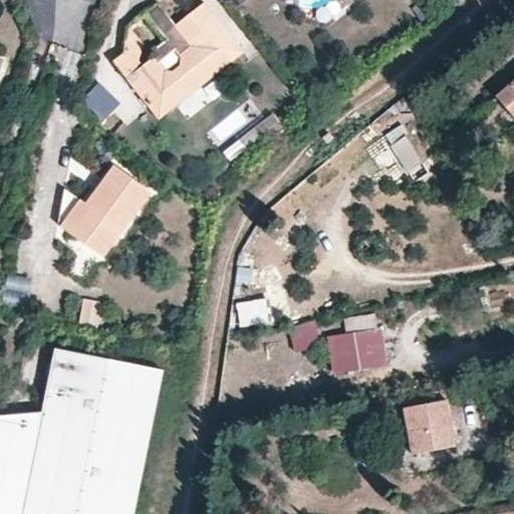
[(112,61),(159,119),(176,106),(179,90),(193,93),(203,84),(205,75),(212,69),(214,53),(229,56),(240,47),(205,3),(176,26),(158,4),(144,14),(165,40),(152,51),(156,55),(141,68),(143,44),(127,26),(124,52),(112,61)]
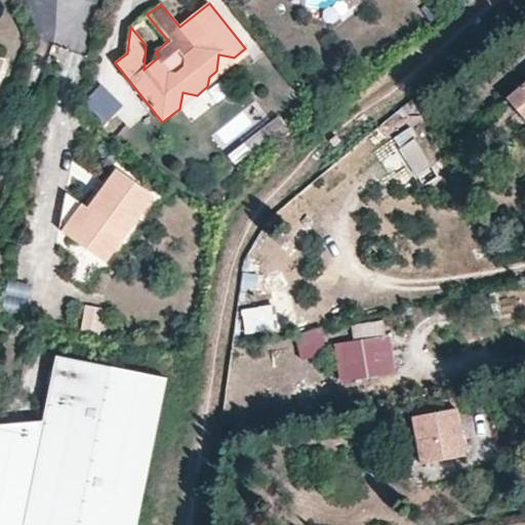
[(524,55),(524,36),(512,47),(522,58),(524,55)]
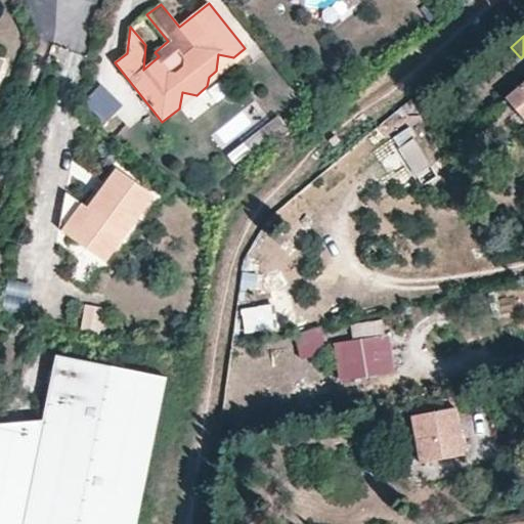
[(102,122),(123,104),(101,81),(82,99),(102,122)]
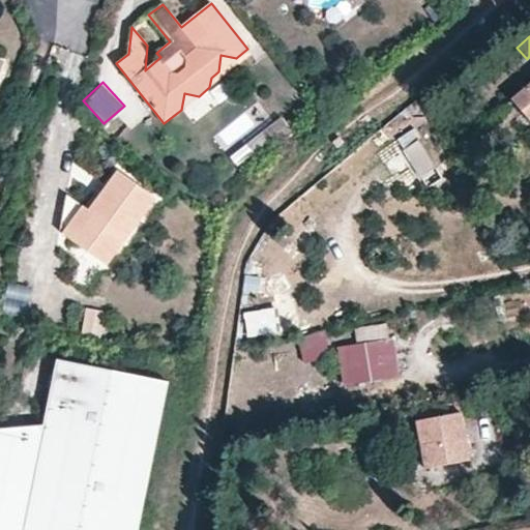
[(529,83),(513,97),(529,117),(529,83)]
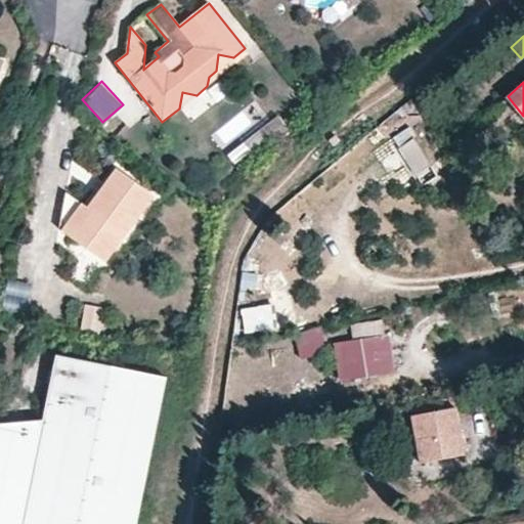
[(224,148),(260,116),(249,103),(213,136),(224,148)]
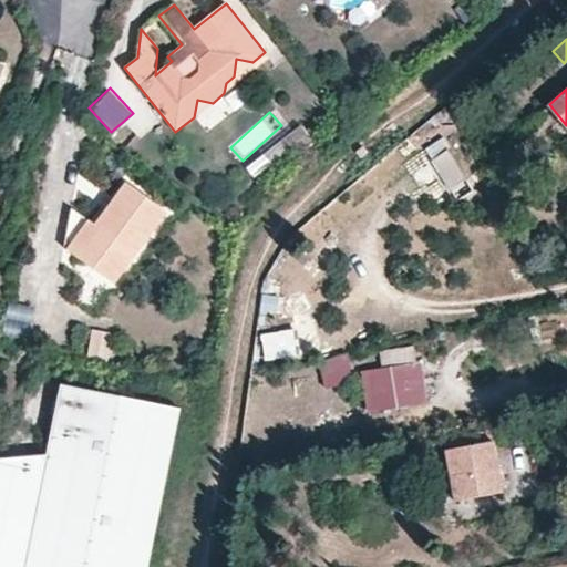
[(425,129),(416,136),(422,142),(431,135),(425,129)]
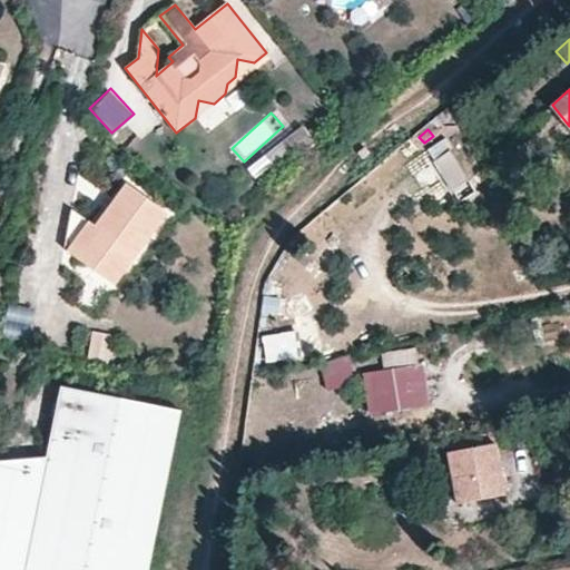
[(438,177),(449,192),(469,177),(444,144),(411,168),(424,186),(438,177)]
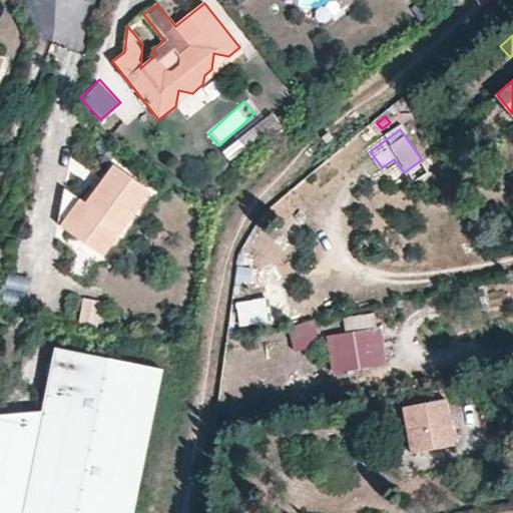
[(90,205),(70,233),(102,257),(150,192),(114,166),(87,202),(90,205)]
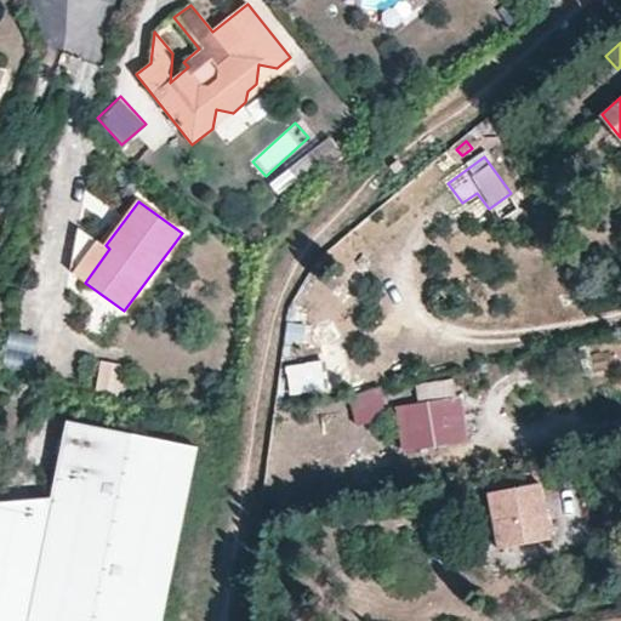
[(109,249),(106,245),(97,239),(73,274),(85,283),(109,249)]
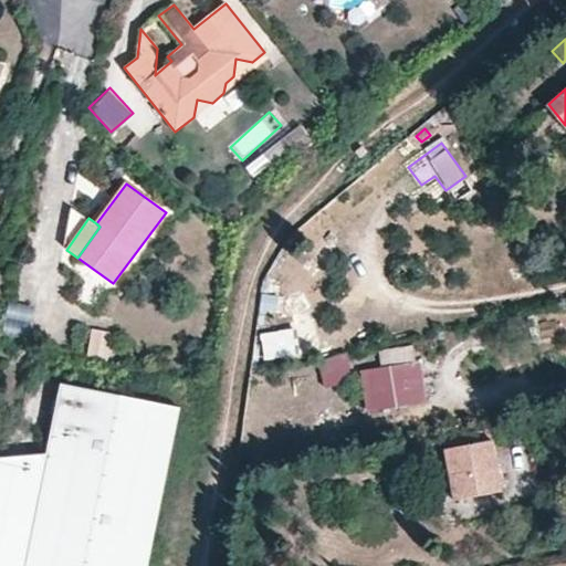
[(75,297),(91,306),(103,286),(88,278),(75,297)]
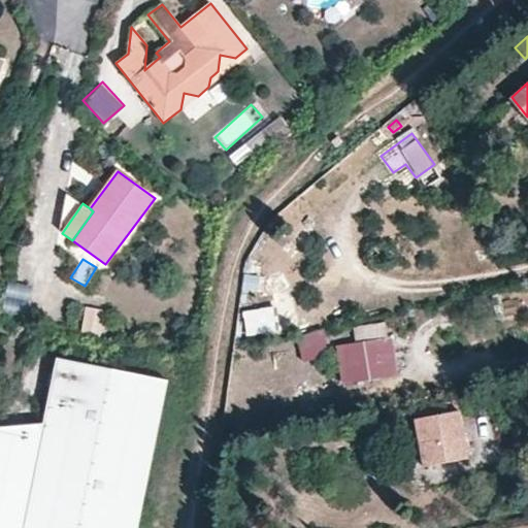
[(4,310),(26,310),(27,287),(4,286),(4,310)]
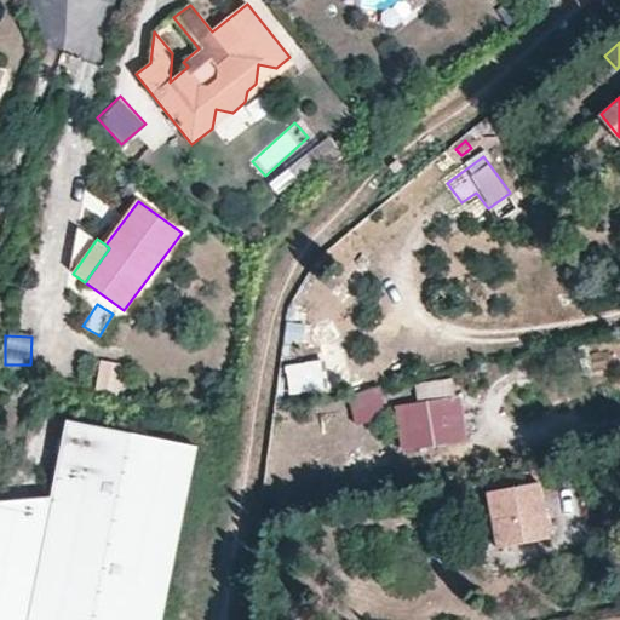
[(116,391),(121,362),(98,360),(95,389),(116,391)]
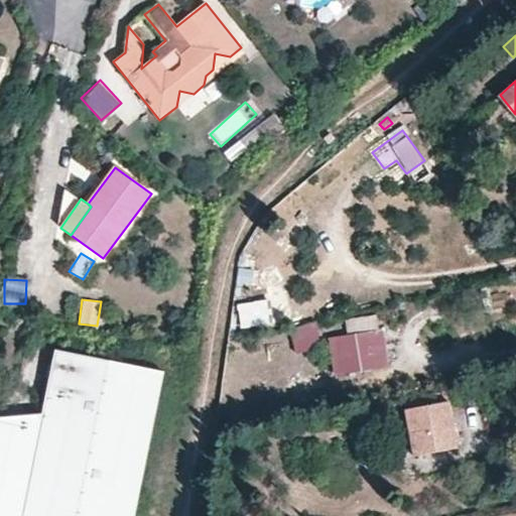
[(335,378),(369,370),(386,366),(381,349),(377,331),(372,316),(350,321),(353,336),(326,344),(335,378)]
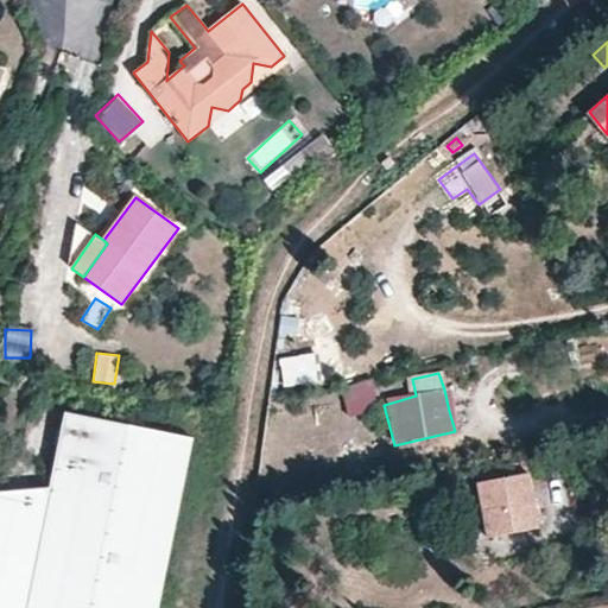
[(369,388),(362,391),(363,400),(372,398),(369,388)]
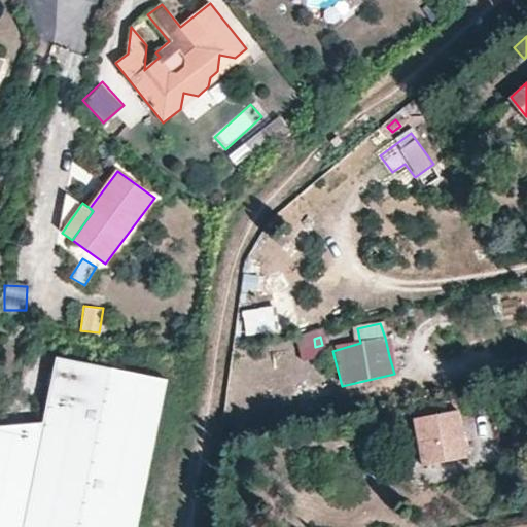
[(313,338),(301,341),(304,353),(316,350),(315,347),(314,339),(313,338)]
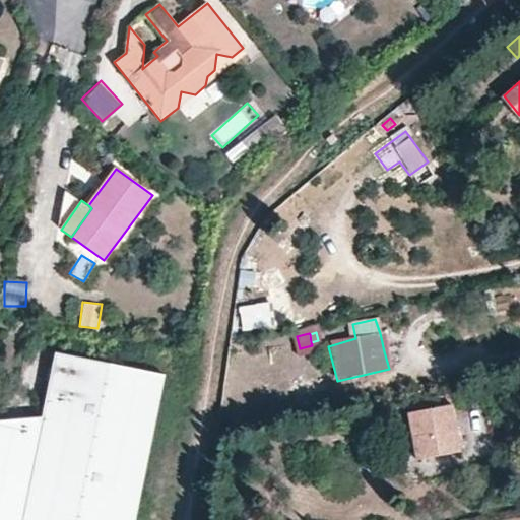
[(54,354),(42,419),(0,423),(0,519),(136,519),(164,375),(54,354)]
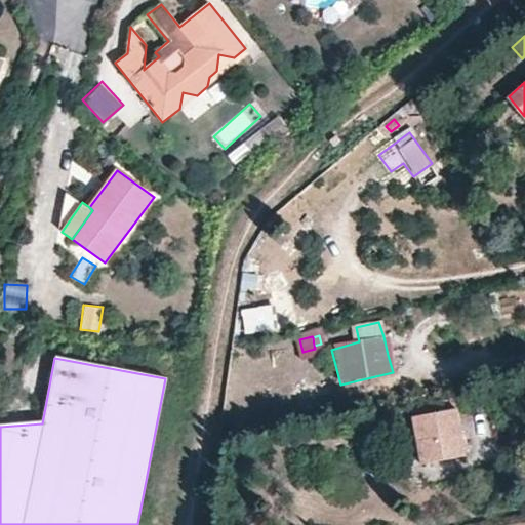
[(413,416),(457,407),(455,398),(411,407),(413,416)]
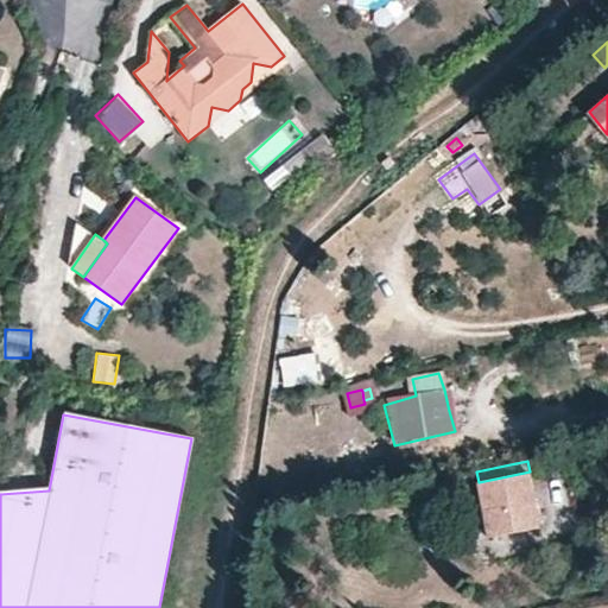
[(536,498),(530,472),(479,482),(491,537),(542,526),(536,498)]
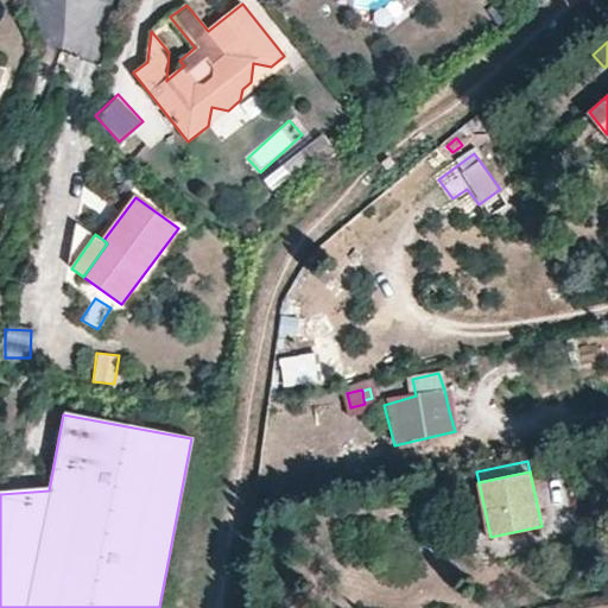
[(278,537),(271,539),(274,549),(282,546),(278,537)]
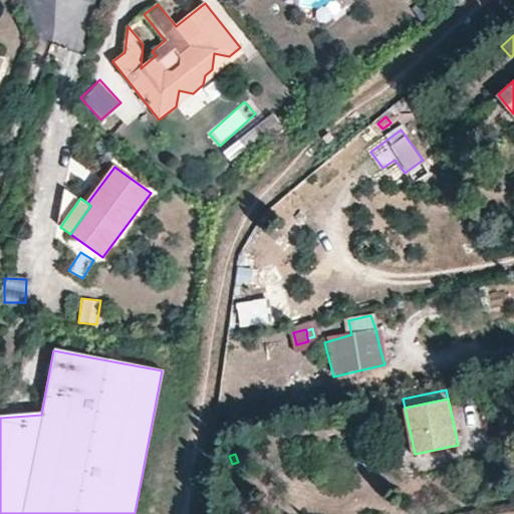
[(497,483),(493,468),(480,472),(484,487),(497,483)]
